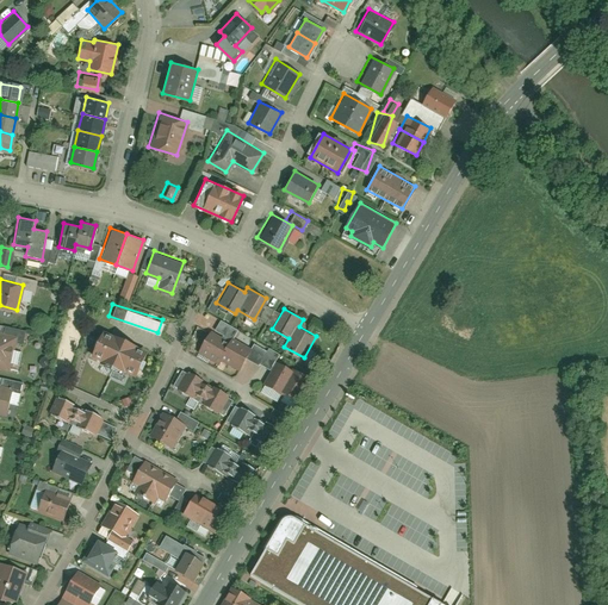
[(0,366),(8,368),(16,335),(0,331),(0,366)]
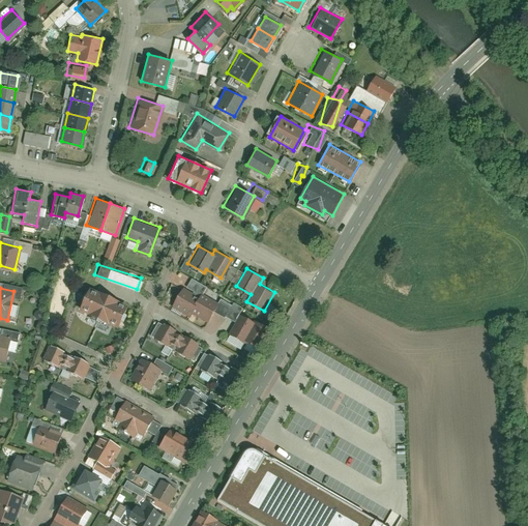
[(80,309),(119,326),(128,305),(90,288),(80,309)]
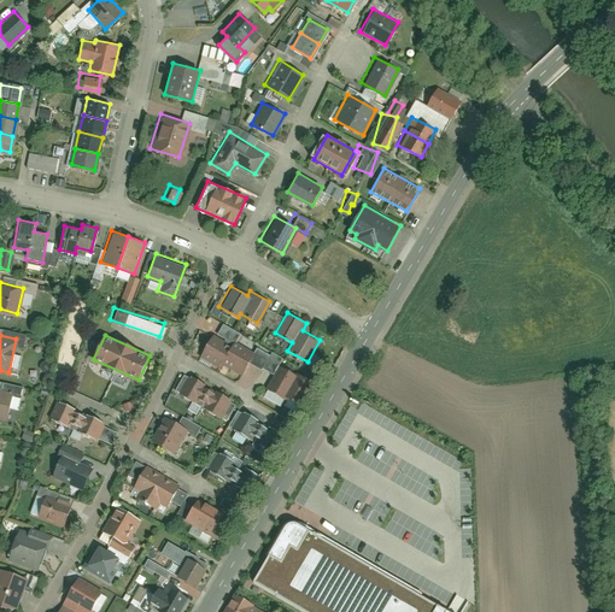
[(303,404),(316,382),(298,371),(296,375),(277,364),(264,387),(285,398),(286,394),(303,404)]
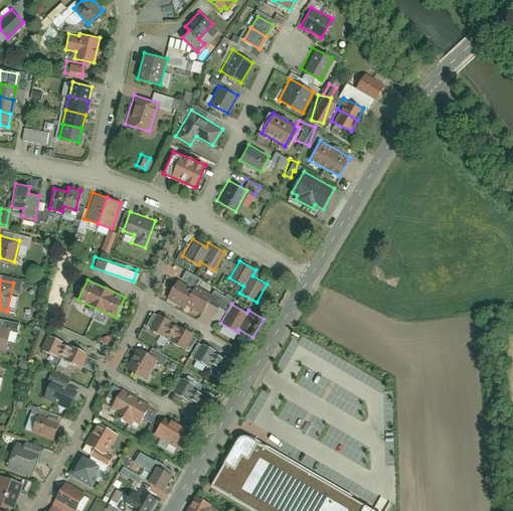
[(184,346),(191,332),(179,325),(179,327),(169,322),(170,320),(157,312),(149,327),(164,336),(166,332),(172,335),(170,339),(184,346)]
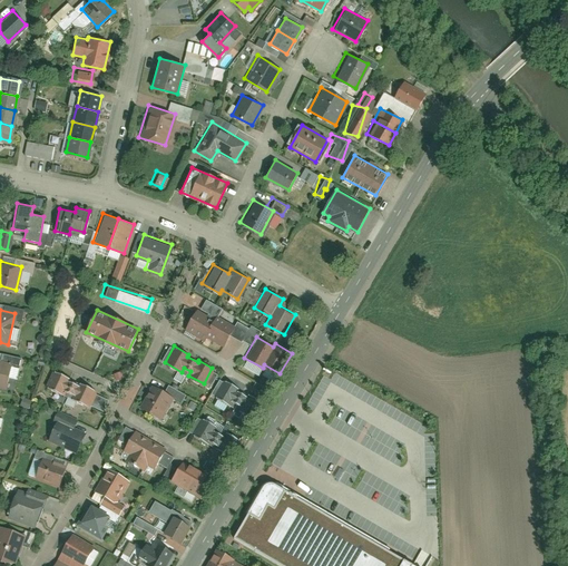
[(0,387),(5,388),(11,362),(0,359),(0,387)]
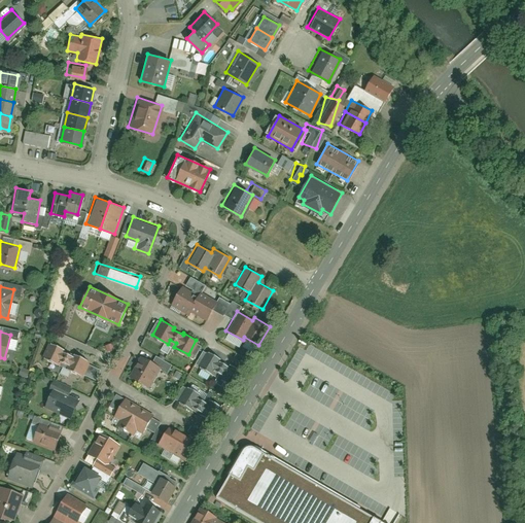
[(47,342),(41,355),(61,364),(68,351),(47,342)]
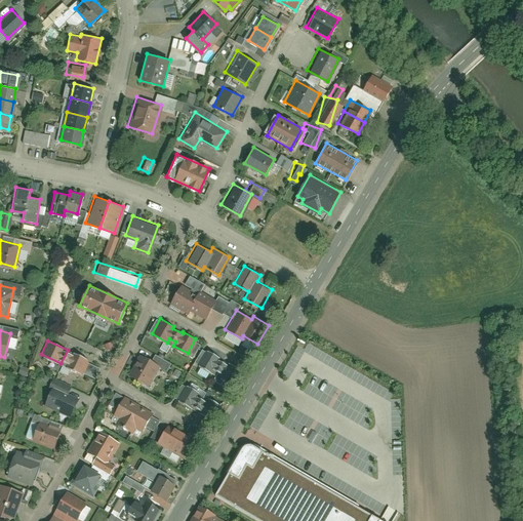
[(197,364),(231,384),(239,368),(229,362),(228,365),(217,359),(219,356),(206,348),(197,364)]
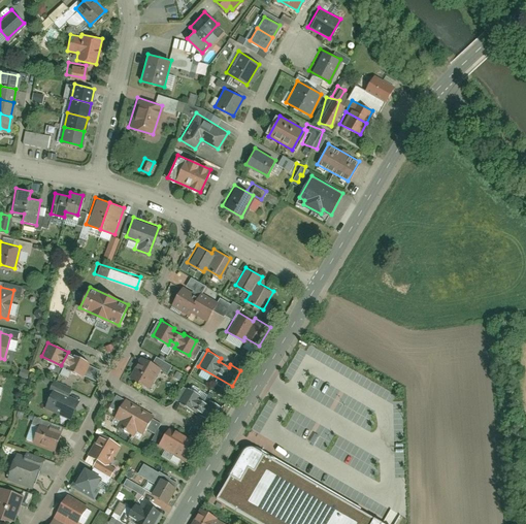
[(68,352),(61,365),(81,374),(88,361),(68,352)]
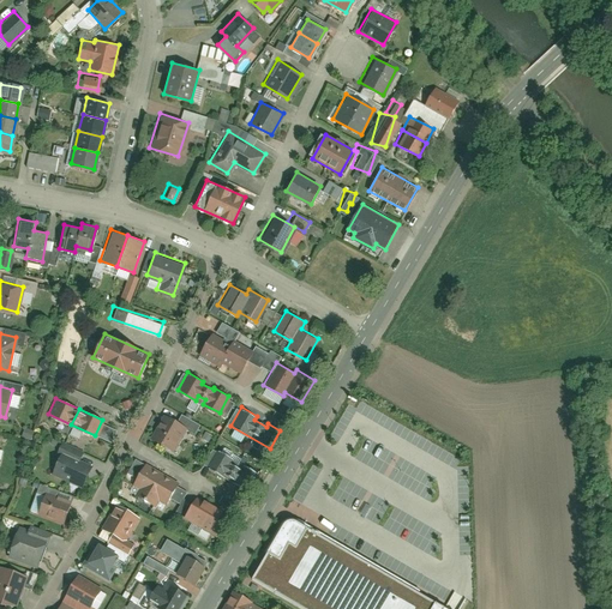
[(185,424),(161,412),(149,436),(172,448),(185,424)]
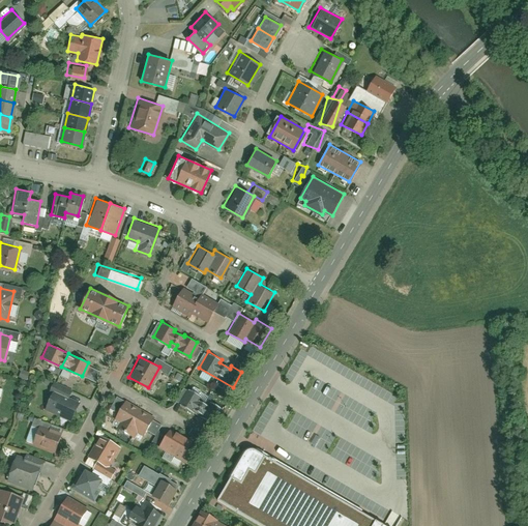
[(42,404),(69,418),(79,401),(66,395),(69,388),(51,379),(47,388),(50,389),(42,404)]
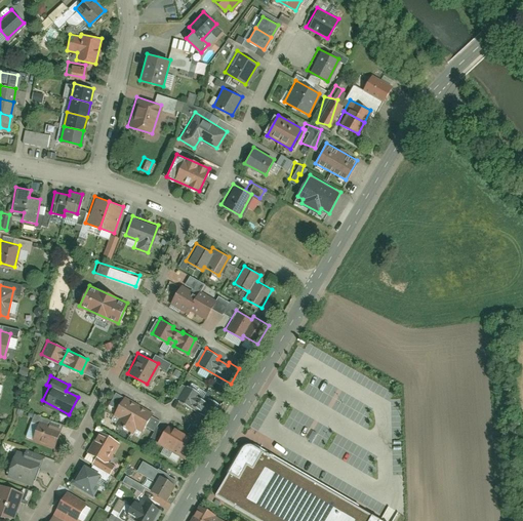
[(176,400),(209,417),(217,402),(206,396),(204,400),(197,397),(200,392),(185,384),(176,400)]
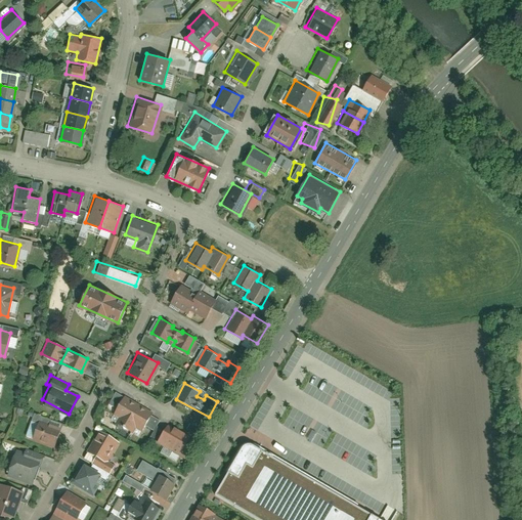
[(151,409),(122,394),(113,413),(119,416),(115,422),(131,430),(134,424),(141,428),(151,409)]
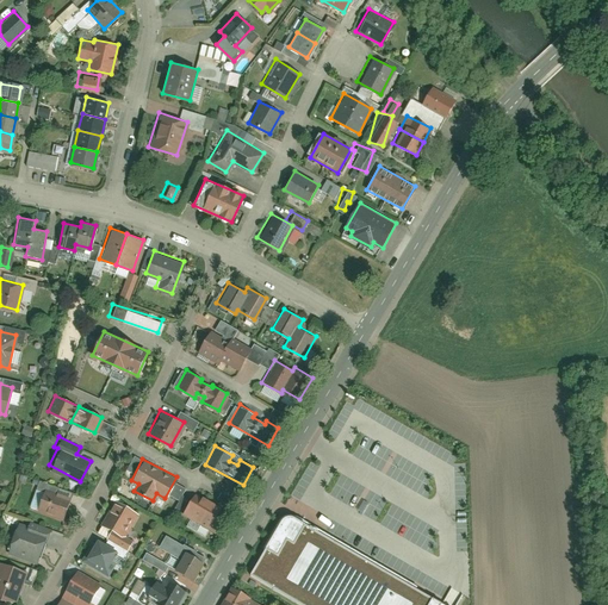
[(228,503),(234,490),(222,484),(216,497),(228,503)]
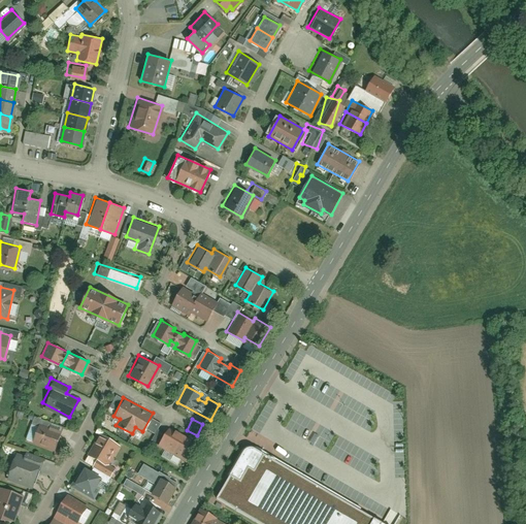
[(32,441),(53,449),(60,430),(38,423),(32,441)]
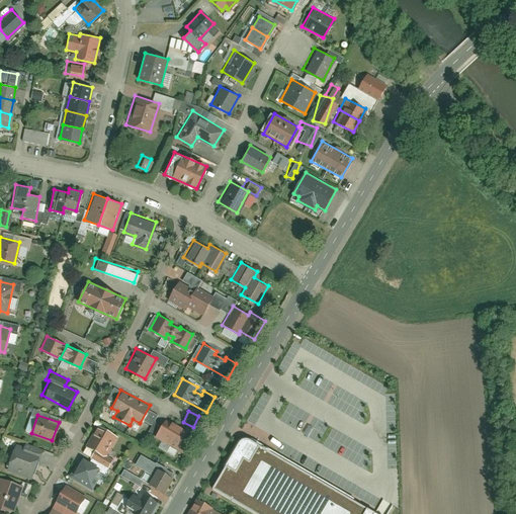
[(155,436),(182,451),(192,435),(164,420),(155,436)]
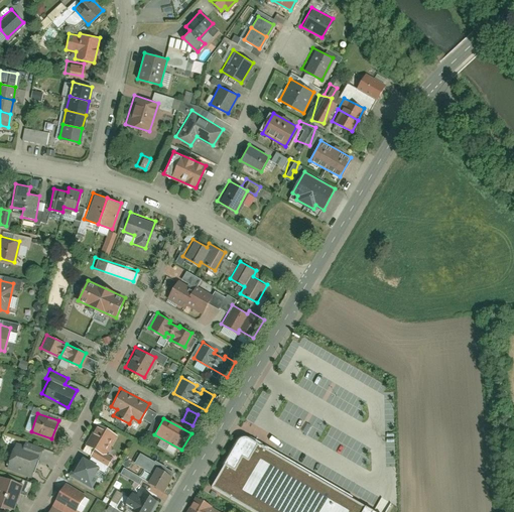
[(116,432),(96,421),(84,441),(94,448),(90,455),(106,464),(111,456),(105,452),(116,432)]
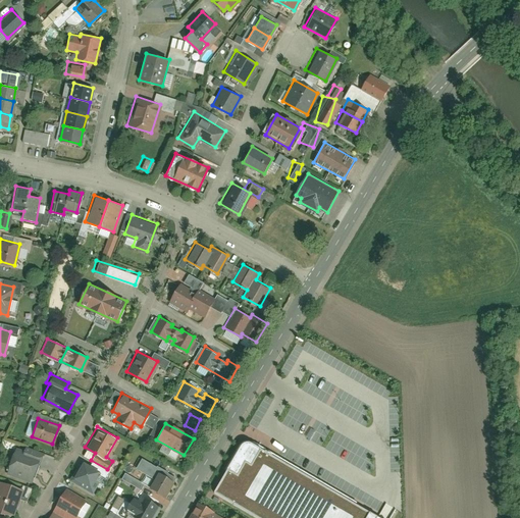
[(246,436),(215,489),(264,517),(390,517),(396,508),(382,500),(376,511),(270,451),(246,436)]
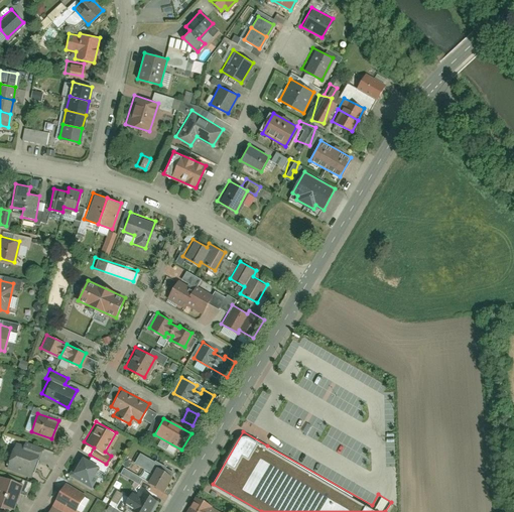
[(15,440),(5,467),(29,476),(41,445),(25,439),(23,443),(15,440)]
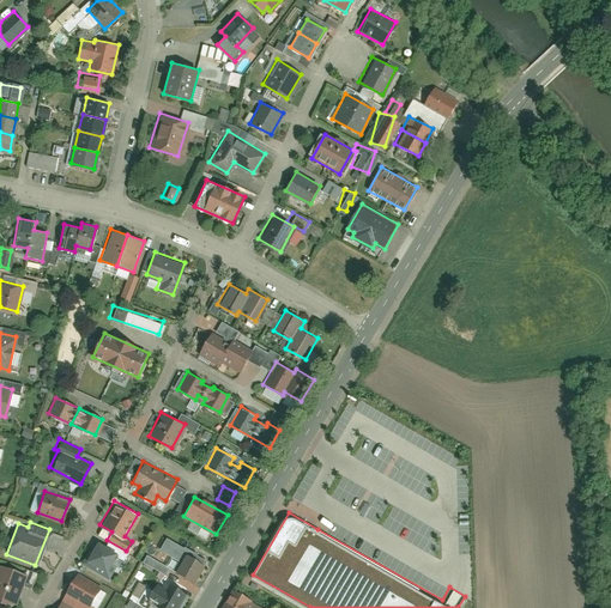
[(92,539),(79,561),(108,577),(115,564),(112,561),(116,552),(92,539)]
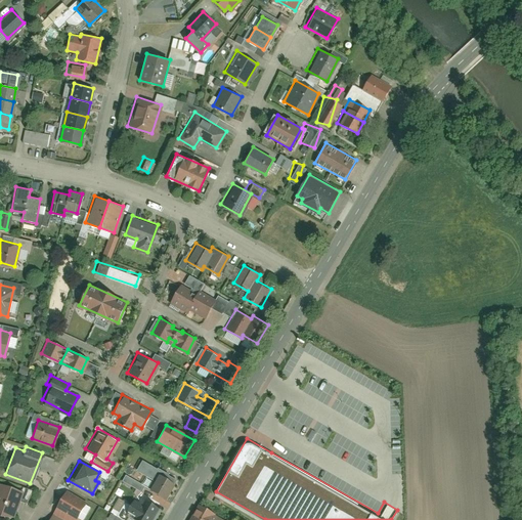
[(149,488),(165,496),(173,482),(159,474),(149,488)]
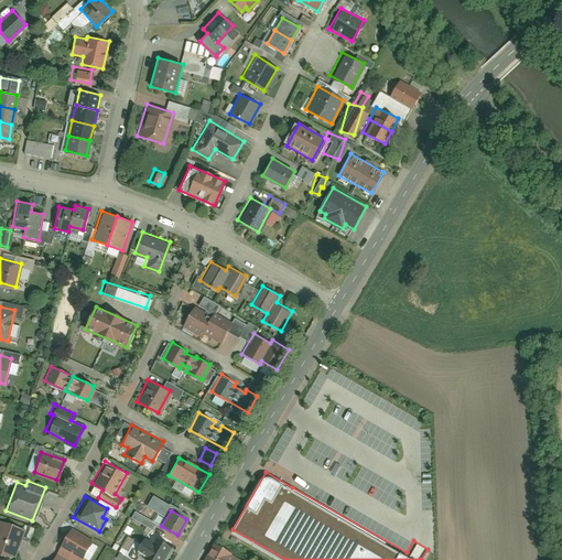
[(0,553),(13,558),(23,528),(0,520),(0,553)]
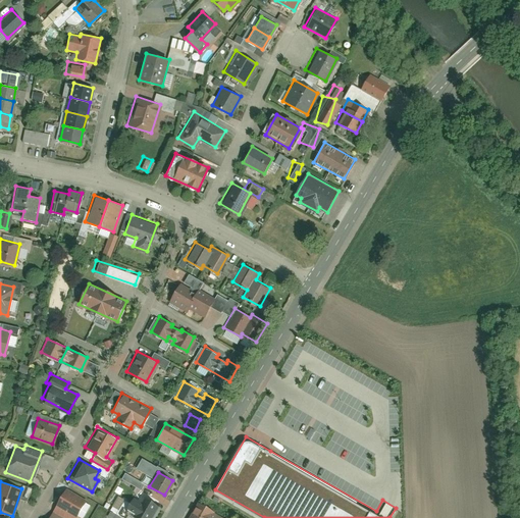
[(64,486),(47,517),(82,517),(83,517),(76,514),(86,498),(64,486)]
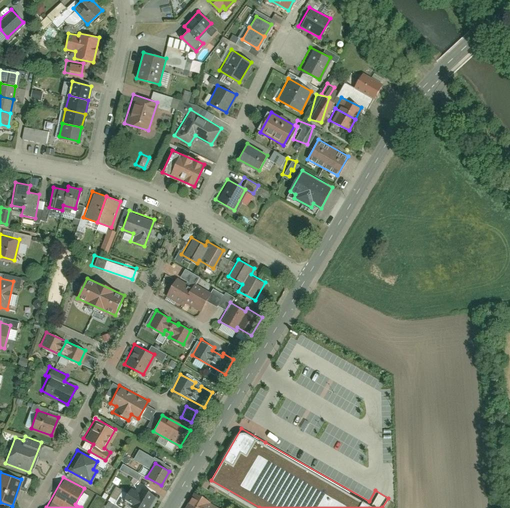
[(133,507),(134,507),(147,507),(155,495),(144,489),(140,494),(131,488),(125,498),(135,504),(133,507)]
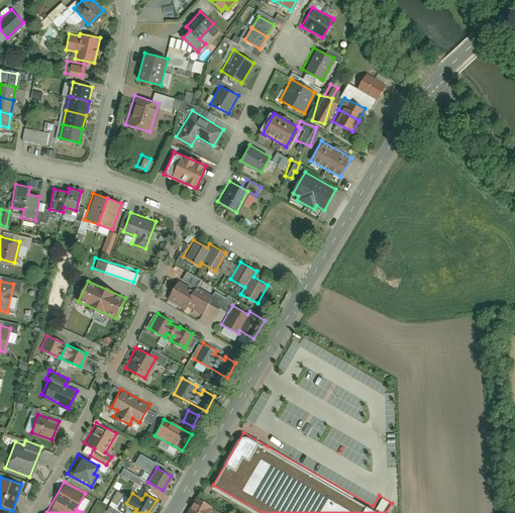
[(221,512),(222,512),(193,496),(183,512),(221,512)]
